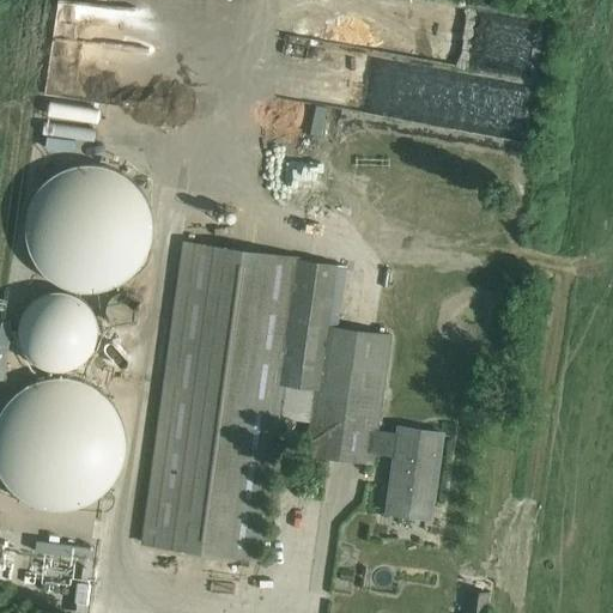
[(155,219),(155,213),(153,207),(152,202),(151,196),(149,192),(146,186),(143,181),(139,177),(135,173),(132,169),(127,165),(122,162),(117,159),(111,157),(107,156),(101,153),(95,153),(90,152),(84,152),(78,153),(72,155),(67,156),(61,158),(56,161),(52,163),(47,167),(42,170),(38,175),(35,180),(31,183),(29,189),(26,194),(24,199),(23,205),(22,211),(22,217),(22,222),(22,228),(23,234),(24,238),(26,244),(29,249),(31,254),(35,259),(38,263),(42,268),(47,272),(52,274),(56,278),(61,280),(67,283),(72,284),(78,285),(84,285),(90,286),(95,285),(101,284),(107,283),(111,281),(117,279),(122,277),(127,273),(132,269),(135,266),(139,261),(143,256),(146,252),(149,247),(151,242),(152,236),(153,230),(155,225),(155,219)]
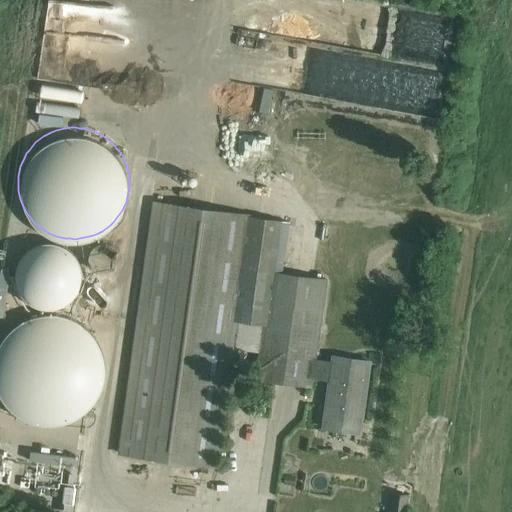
[(218,466),(234,349),(259,352),(270,272),(277,220),(153,203),(118,453),(218,466)]
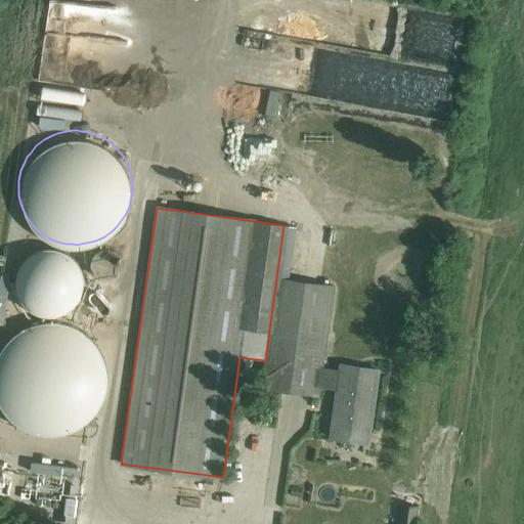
[(60,250),(55,249),(49,248),(44,249),(39,250),(34,252),(30,255),(26,258),(23,262),(19,267),(17,271),(16,276),(15,282),(16,288),(17,293),(19,298),(23,302),(26,306),(30,309),(34,312),(39,314),(44,315),(49,316),(55,315),(60,314),(64,312),(70,309),(74,306),(77,302),(80,298),(82,293),(83,288),(84,282),(83,276),(82,271),(80,267),(77,262),(74,258),(70,255),(64,252),(60,250)]
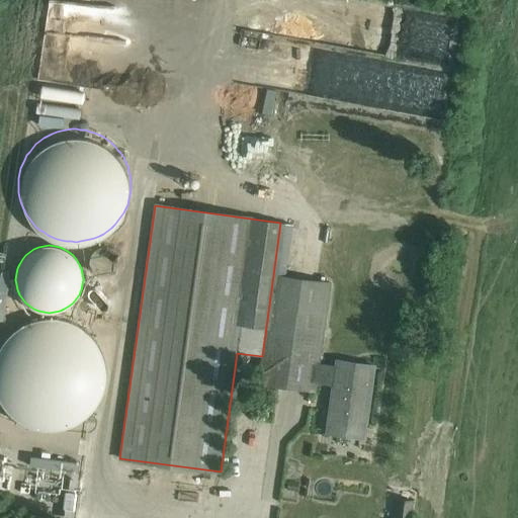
[(330,283),(273,275),(262,356),(258,382),(316,391),(317,382),(319,364),(330,283)]
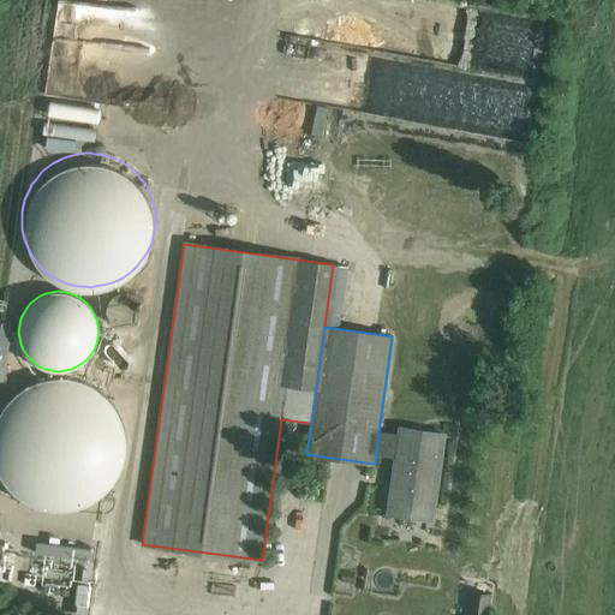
[(28,386),(21,389),(11,398),(4,406),(0,412),(0,477),(5,485),(13,494),(21,501),(29,506),(40,509),(49,512),(61,512),(70,511),(81,508),(87,506),(95,501),(102,496),(109,489),(117,479),(121,470),(124,460),(126,446),(125,437),(124,430),(121,421),(115,410),(108,400),(100,392),(93,387),(82,382),(72,378),(64,378),(57,377),(46,378),(36,381),(28,386)]
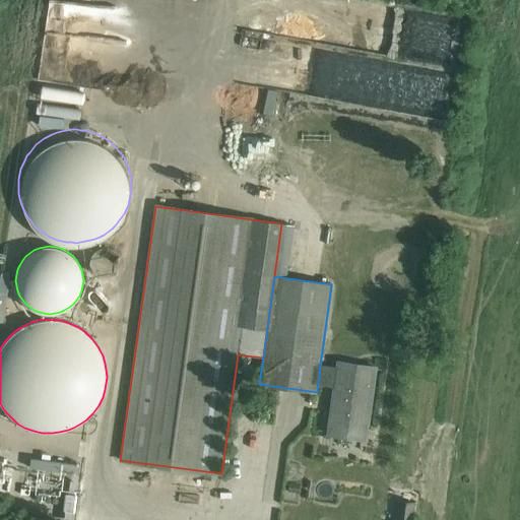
[(337,369),(320,366),(318,384),(335,386),(328,435),(366,440),(376,367),(338,363),(337,369)]
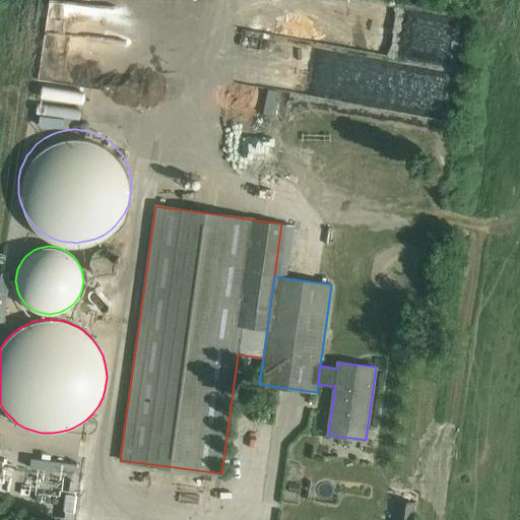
[(73,512),(81,494),(60,485),(52,503),(73,512)]
